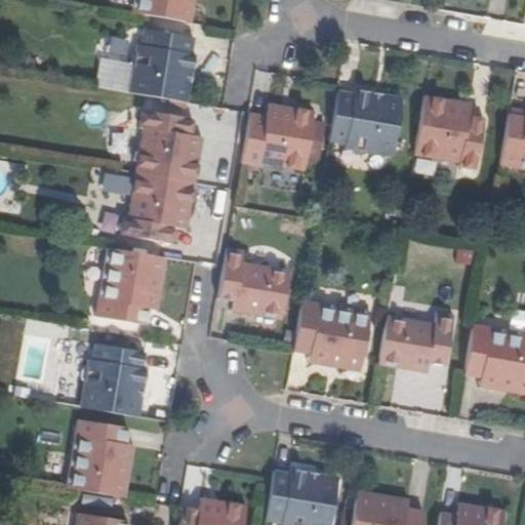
[(136,0),(135,13),(186,22),(189,0),(136,0)]
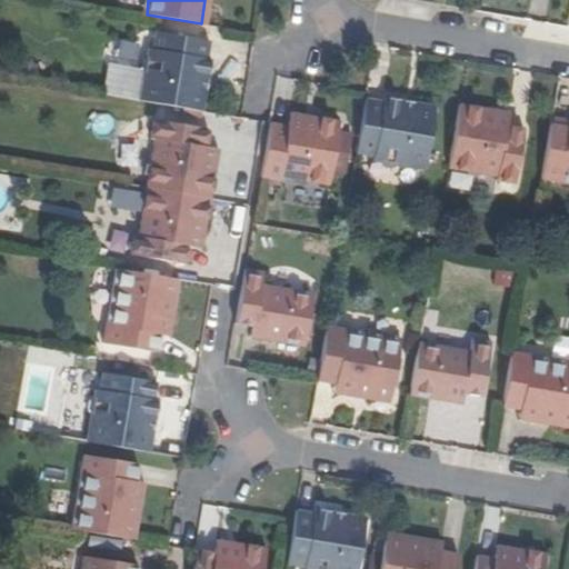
[(207,25),(210,0),(205,0),(201,23),(207,25)]
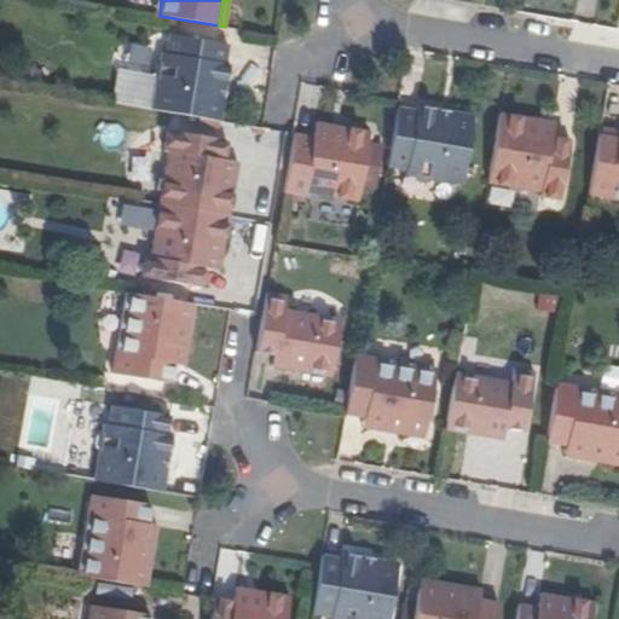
[(143,32),(127,57),(144,67),(160,41),(143,32)]
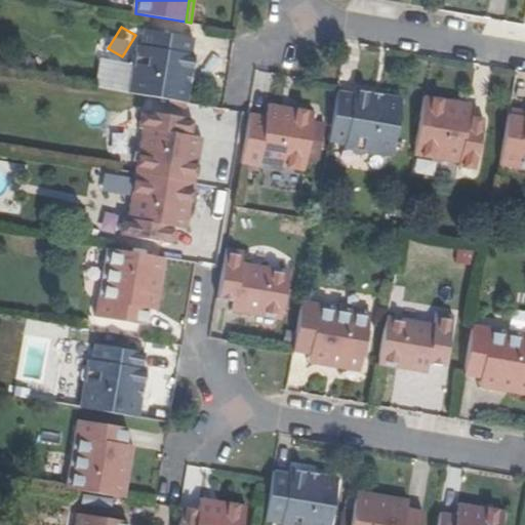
[(127,92),(187,103),(190,80),(187,80),(188,75),(191,75),(194,53),(190,52),(193,37),(142,29),(138,44),(135,44),(133,51),(129,54),(128,63),(131,67),(127,92)]
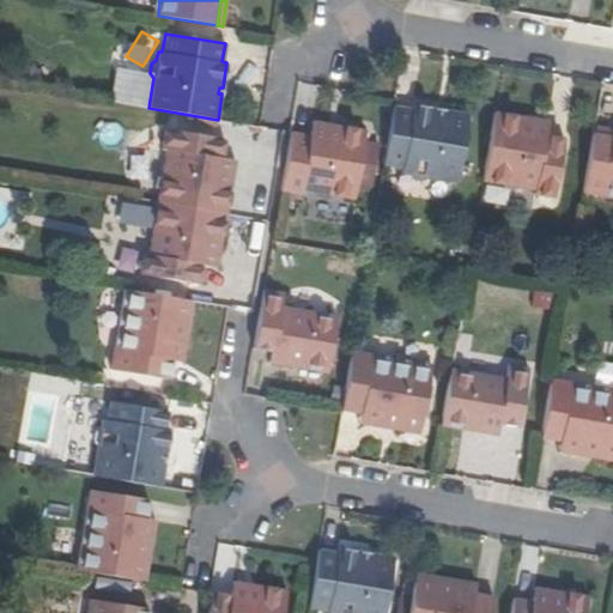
[(459,184),(472,115),(445,111),(445,115),(439,114),(439,110),(414,105),(413,110),(395,107),(384,167),(404,170),(402,175),(411,176),(414,181),(424,182),(429,180),(459,184)]
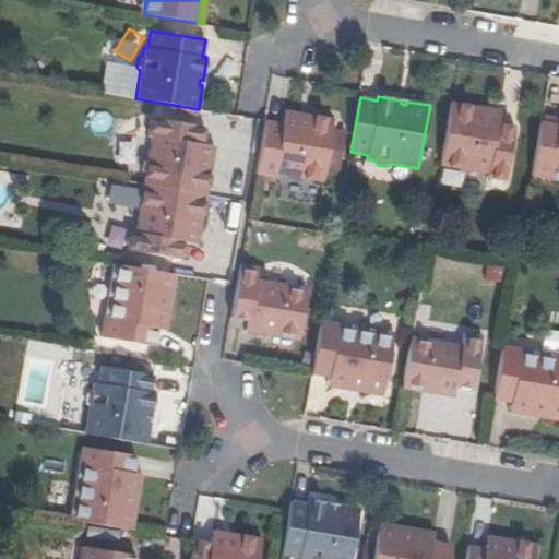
[(476,107),(452,104),(441,167),(489,175),(489,179),(508,182),(518,128),(498,125),(474,120),(476,107)]
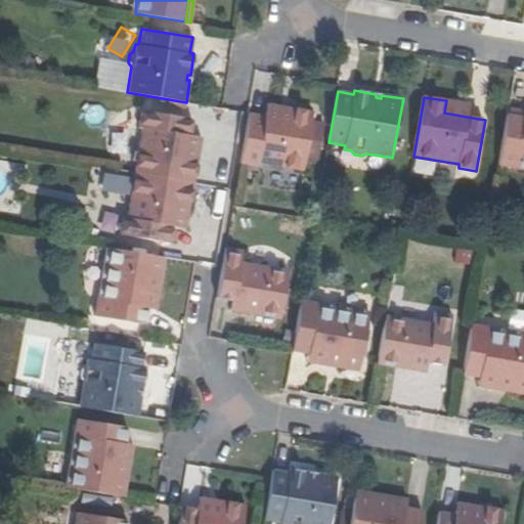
[(469,104),(446,100),(444,113),(467,117),(469,104)]
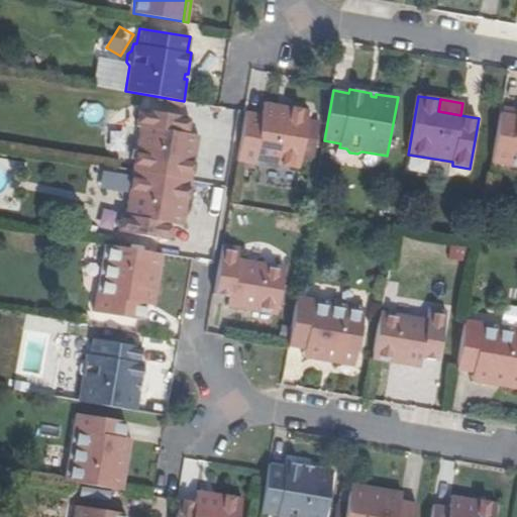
[(286,118),(288,107),(265,103),(263,114),(286,118)]
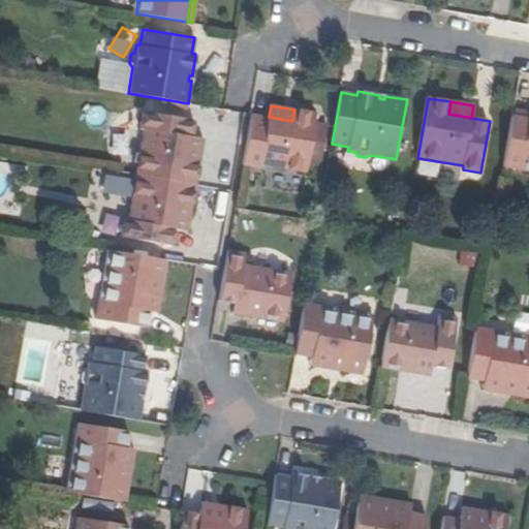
[(306,174),(317,113),(294,110),(292,121),(269,117),(251,114),(242,166),(260,169),(260,165),(306,174)]
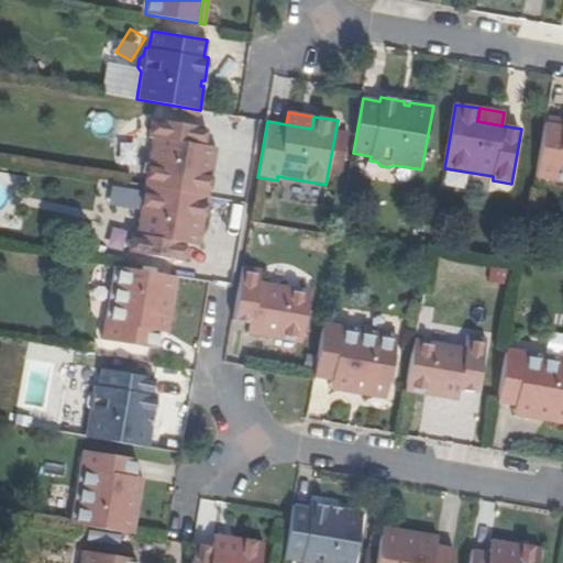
[(143,186),(208,197),(212,173),(199,170),(203,146),(207,127),(151,118),(147,136),(152,138),(143,186)]
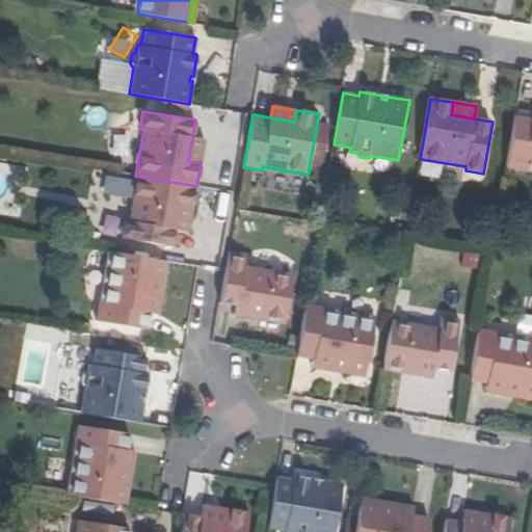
[(531,167),(531,118),(515,116),(507,168),(524,171),(525,166),(531,167)]
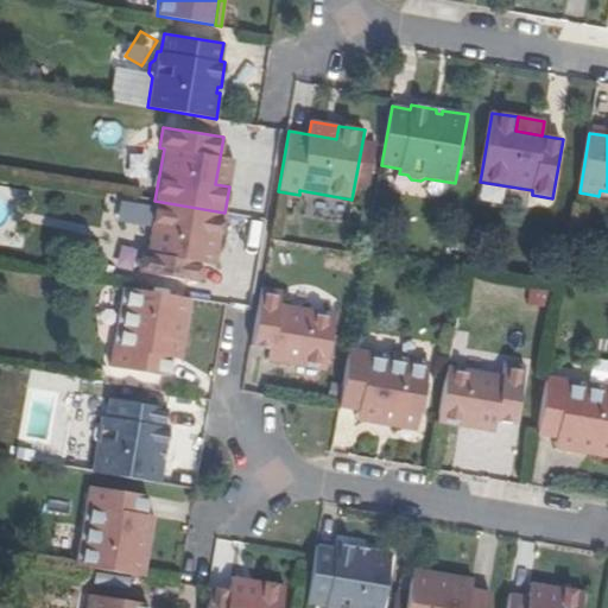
[(215,184),(229,187),(234,160),(220,158),(215,184)]
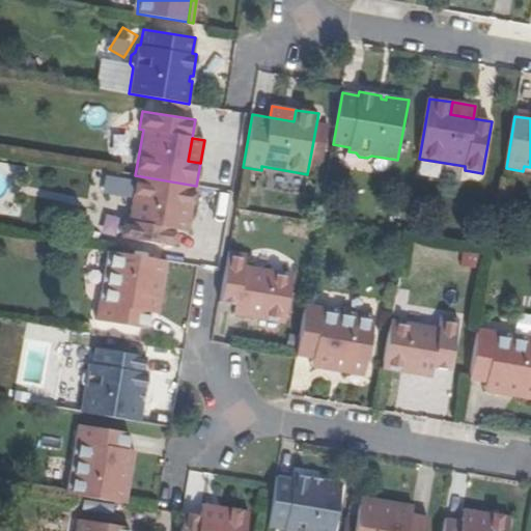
[(192,208),(196,186),(135,175),(128,221),(123,220),(120,239),(172,248),(175,229),(179,206),(192,208)]
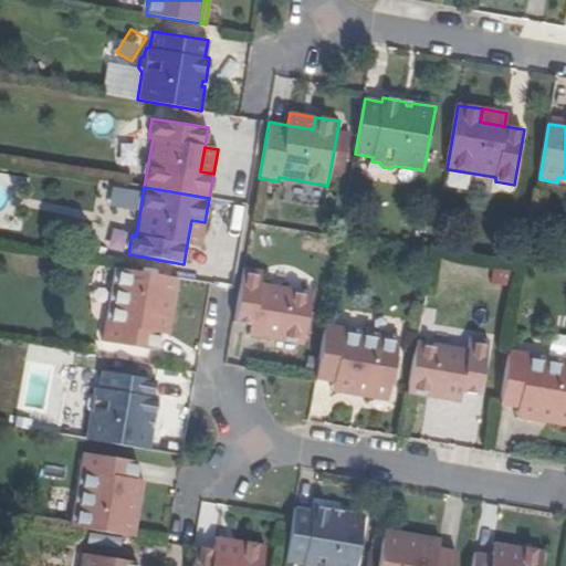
[(200,247),(205,222),(191,220),(187,244),(200,247)]
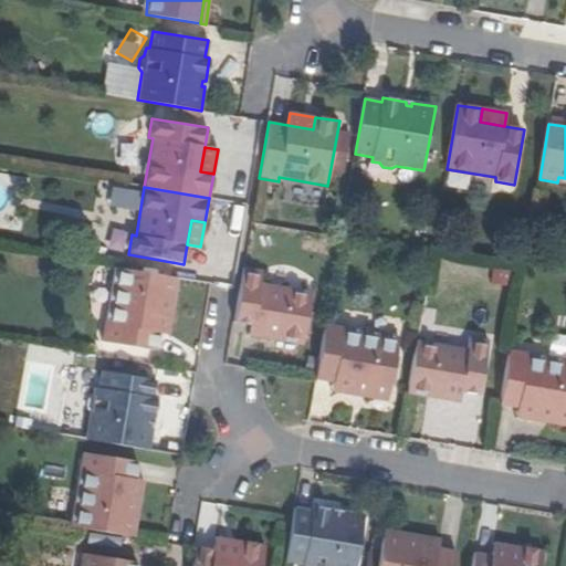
[(108,324),(118,268),(113,266),(103,323),(108,324)]
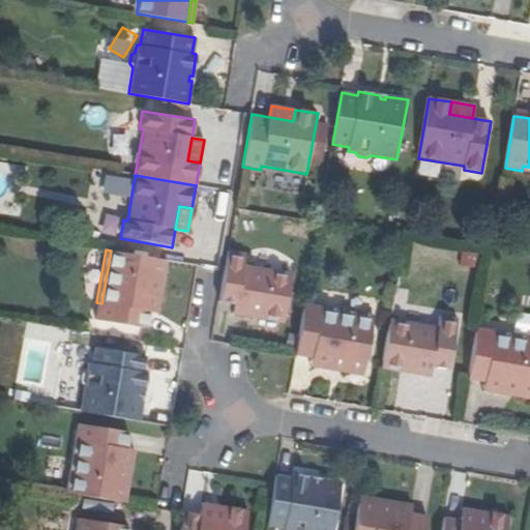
[(286,317),(293,273),(244,265),(246,253),(228,249),(219,301),(235,304),(234,315),(251,318),(252,311),(286,317)]
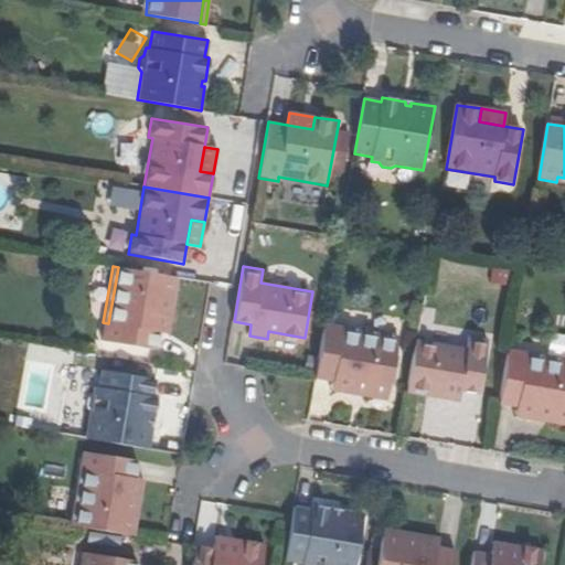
[(162,333),(172,277),(118,267),(108,323),(103,322),(99,341),(156,351),(159,332),(162,333)]
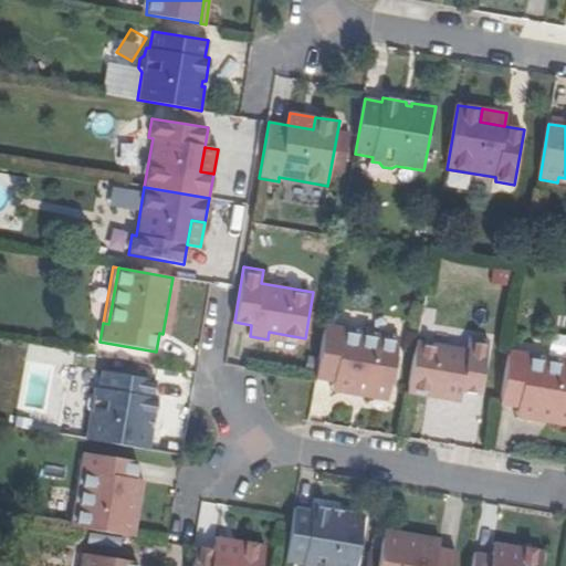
[(163,334),(168,335),(178,279),(173,278),(163,334)]
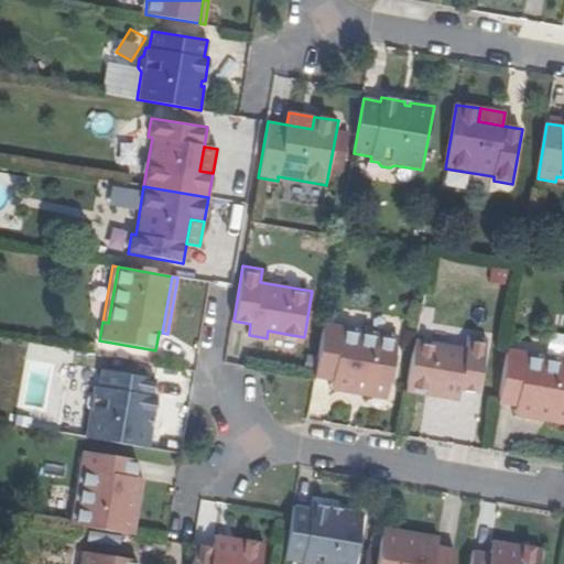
[(333,384),(389,394),(398,340),(343,332),(343,326),(325,323),(315,379),(334,381),(333,384)]
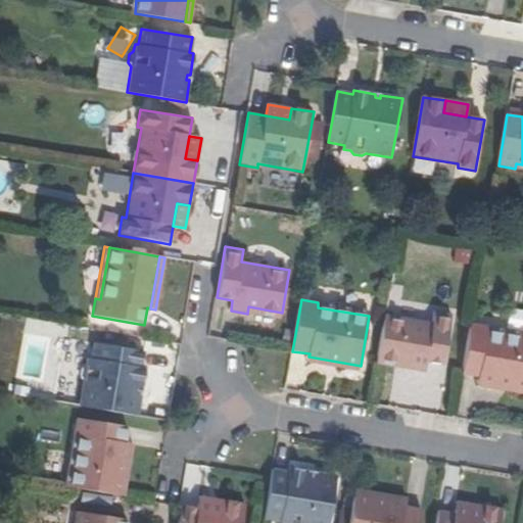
[(318,307),(369,316),(370,311),(318,302),(318,307)]
